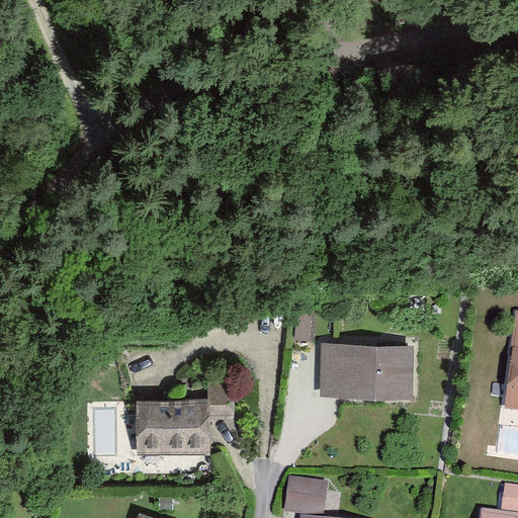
[(517,339),(504,405),(517,407),(517,339)]
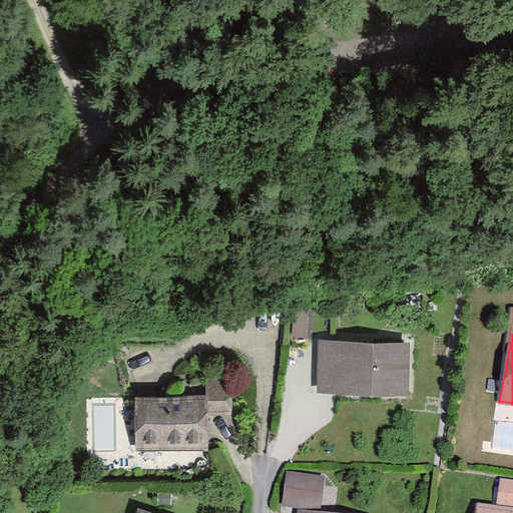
[(325,338),(318,388),(408,390),(411,341),(325,338)]
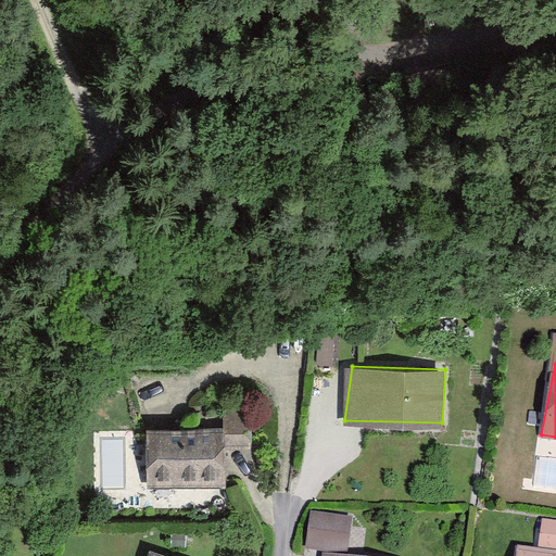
[(143,429),(143,483),(220,482),(220,446),(250,445),(250,406),(219,406),(219,428),(143,429)]
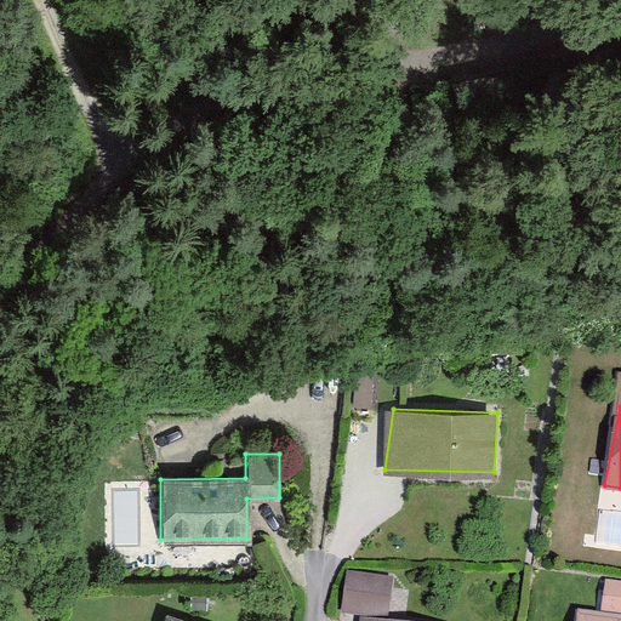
[(346,568),(341,613),(386,615),(392,575),(346,568)]
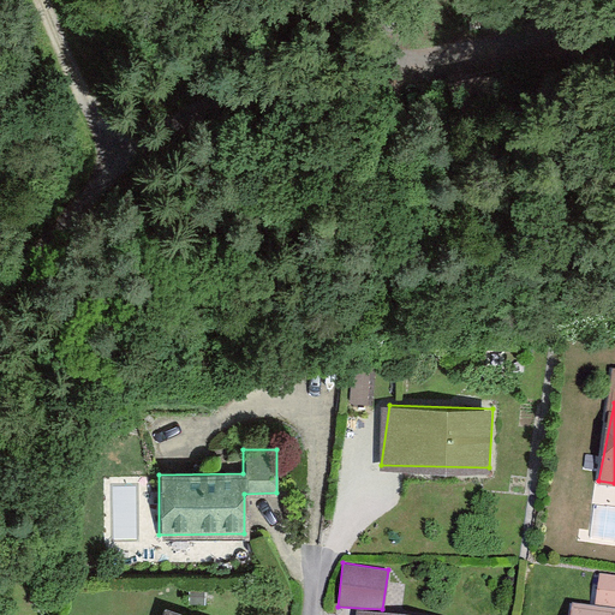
[(614,574),(598,572),(595,604),(614,607),(614,574)]
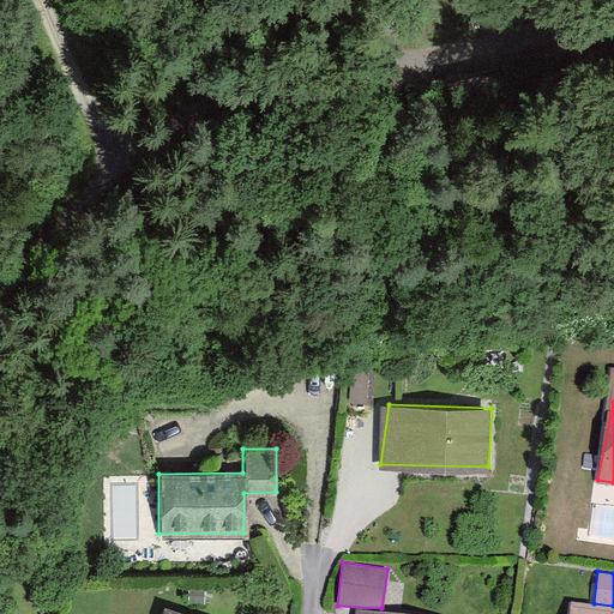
[(187,613),(157,603),(154,613),(187,613)]
